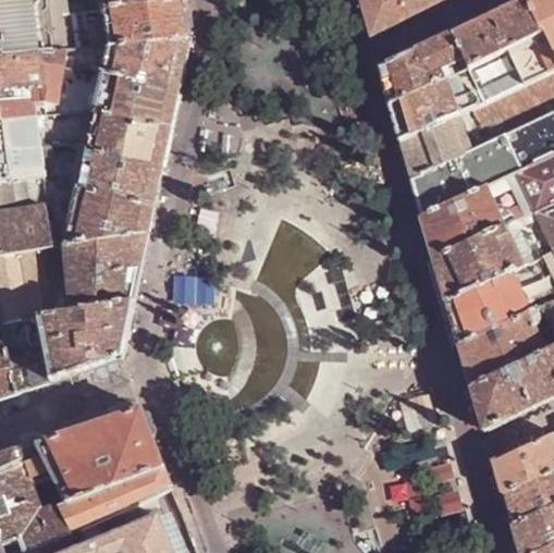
[(0,42),(2,57),(38,53),(39,52),(33,0),(0,0),(0,42)]
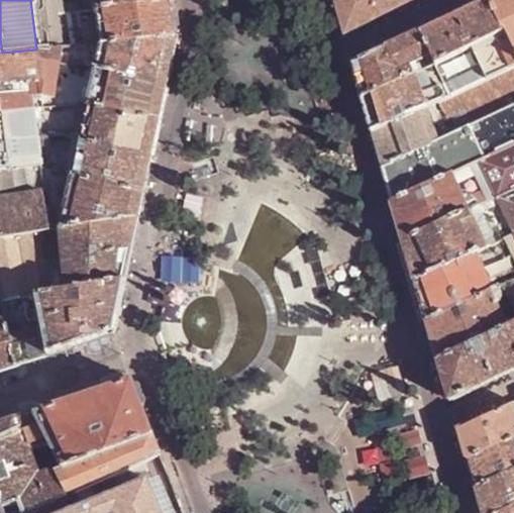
[(30,0),(36,48),(62,46),(57,12),(63,11),(62,2),(62,0),(30,0)]
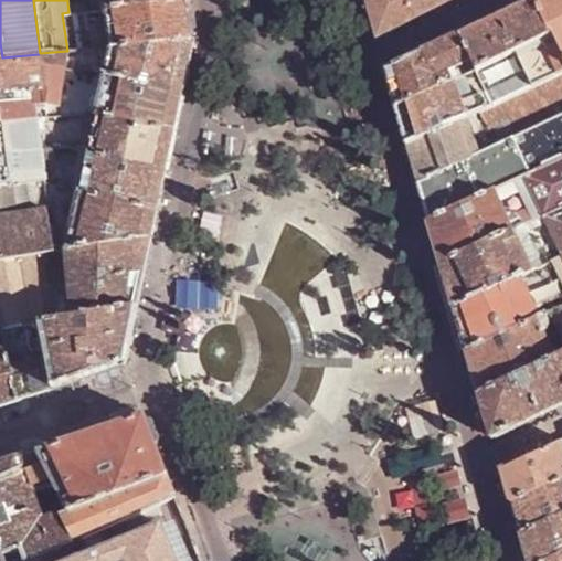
[(72,12),(88,10),(87,0),(81,0),(67,2),(69,12),(72,12)]
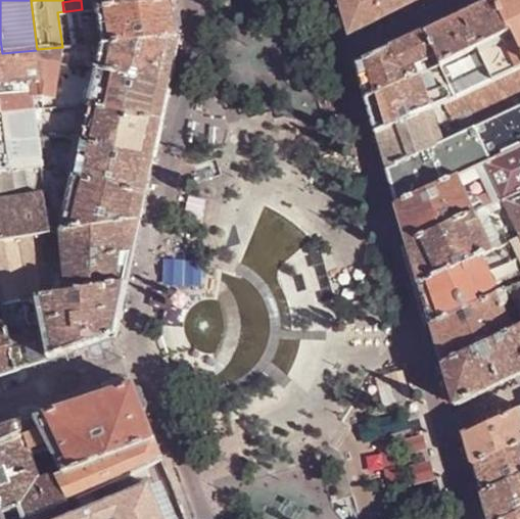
[(178,34),(173,0),(163,0),(98,7),(104,42),(178,34)]
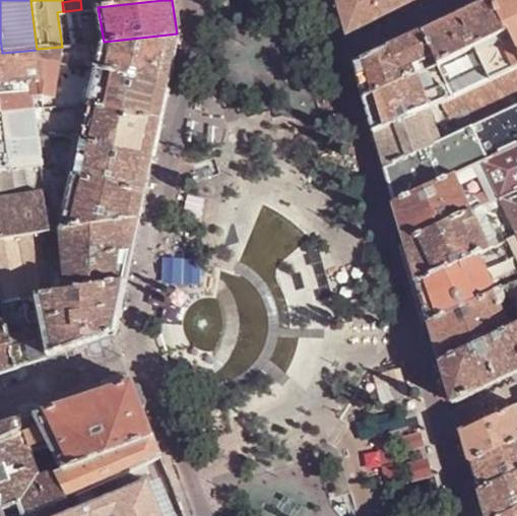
[(334,0),(342,26),(343,30),(408,0),(334,0)]
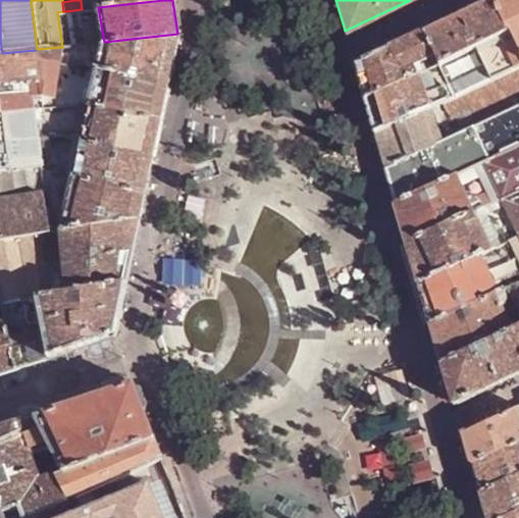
[(480,0),(459,10),(422,28),(433,52),(437,61),(473,44),(507,29),(491,0),(480,0)]
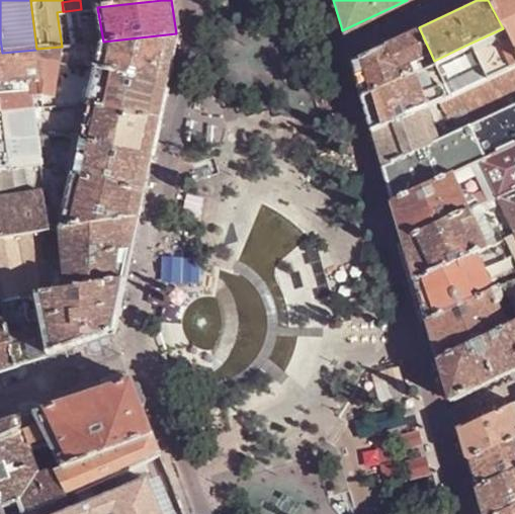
[(488,0),(503,28),(505,27),(514,47),(514,0),(488,0)]
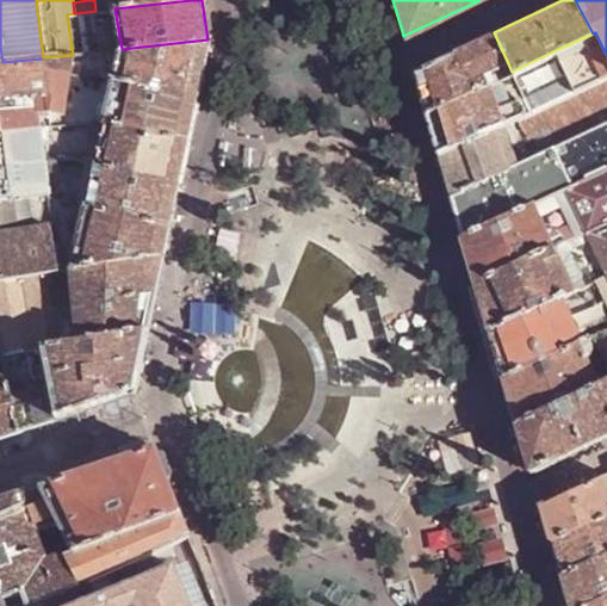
[(85,54),(78,13),(74,13),(67,14),(73,55),(85,54)]
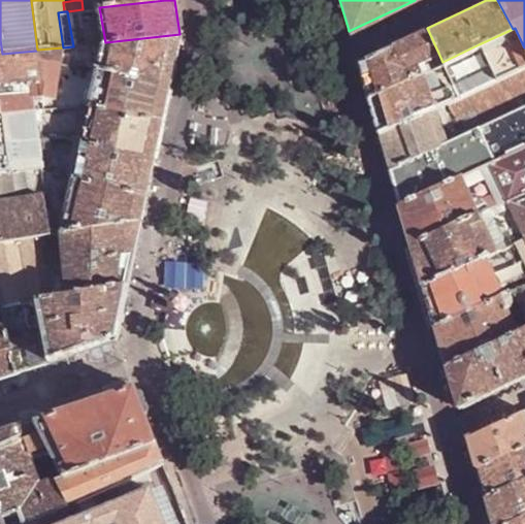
[(366,93),(367,97),(421,72),(417,63),(438,53),(427,28),(357,61),(366,93)]
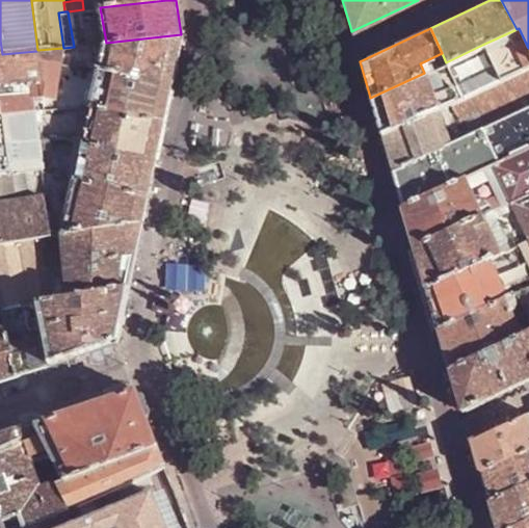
[(528,63),(528,48),(519,28),(517,29),(482,45),(498,78),(528,63)]
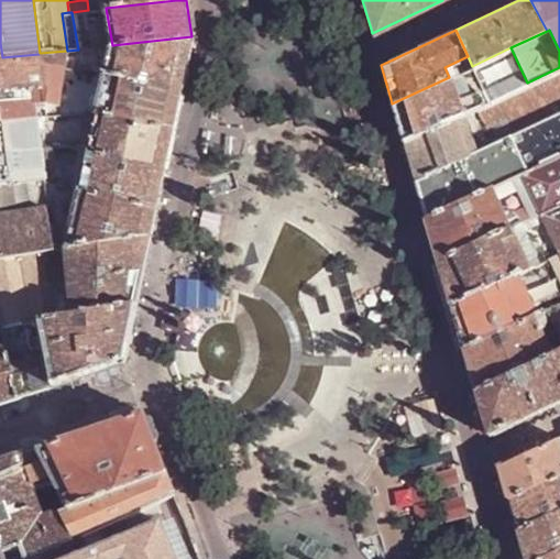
[(180,90),(191,36),(112,45),(106,74),(180,90)]
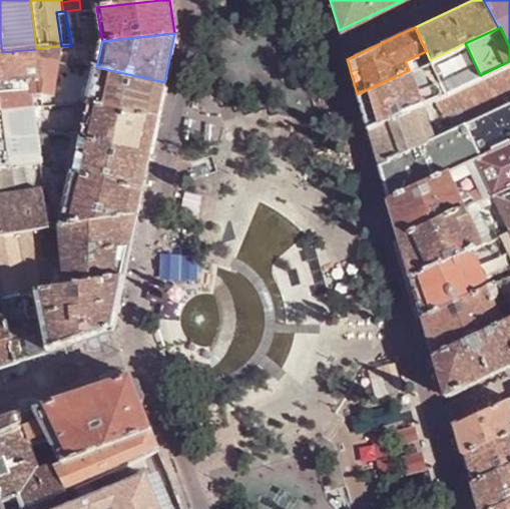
[(96,67),(102,41),(71,45),(61,46),(36,48),(35,49),(36,58),(66,65),(68,61),(96,67)]
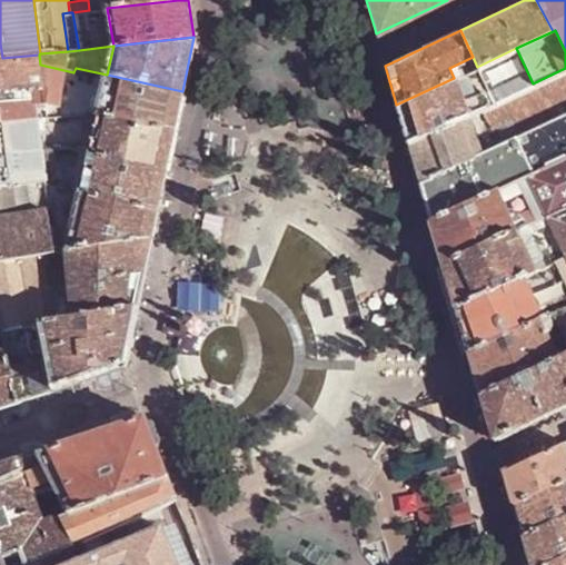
[(516,48),(477,67),(493,101),(533,83),(516,48)]
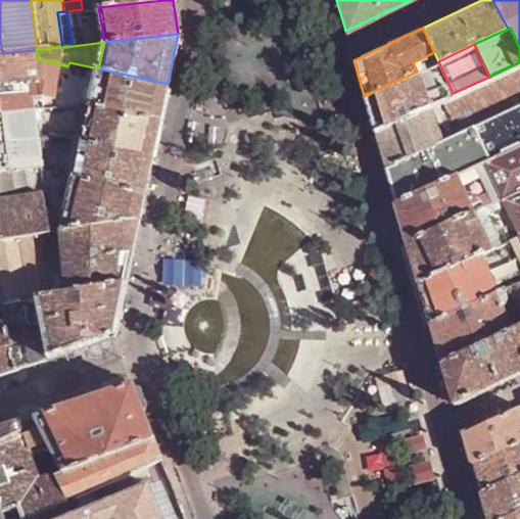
[(0,85),(40,80),(37,59),(36,50),(2,53),(0,53),(0,85)]
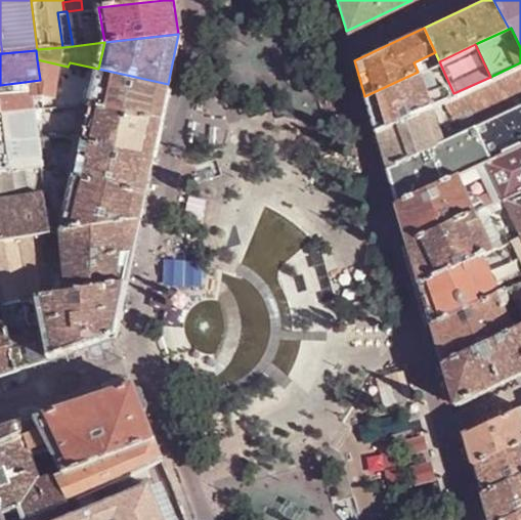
[(414,62),(418,72),(439,61),(435,52),(414,62)]
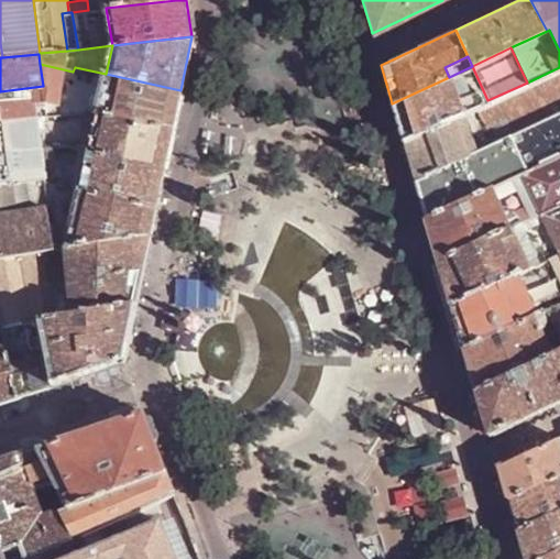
[(98,113),(106,74),(75,67),(73,72),(40,64),(43,86),(46,102),(98,113)]
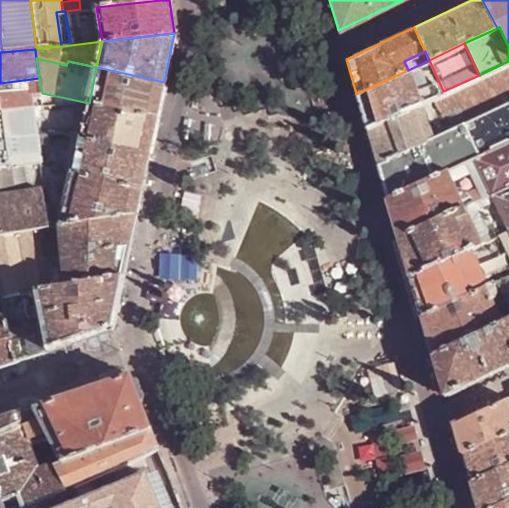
[(429,60),(408,70),(420,102),(443,91),(429,60)]
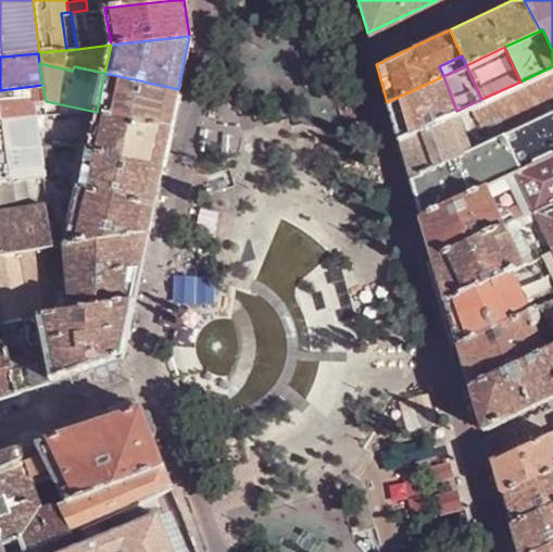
[(501,133),(552,108),(552,66),(520,82),(481,99),(456,111),(454,112),(468,148),(501,133)]
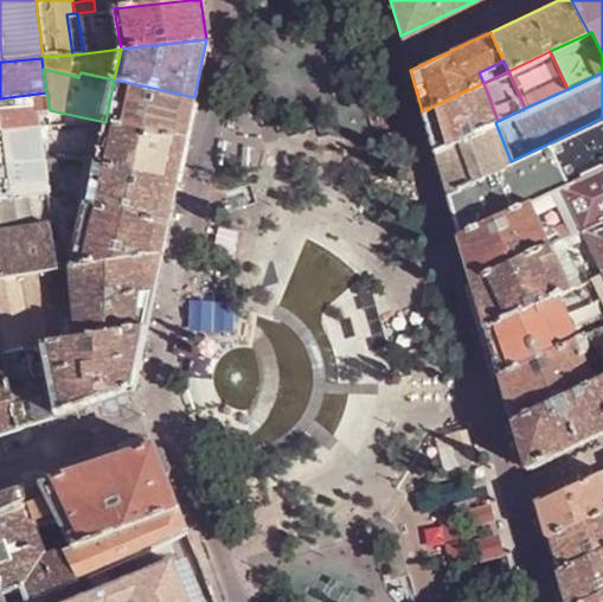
[(186,139),(194,97),(114,79),(106,122),(186,139)]
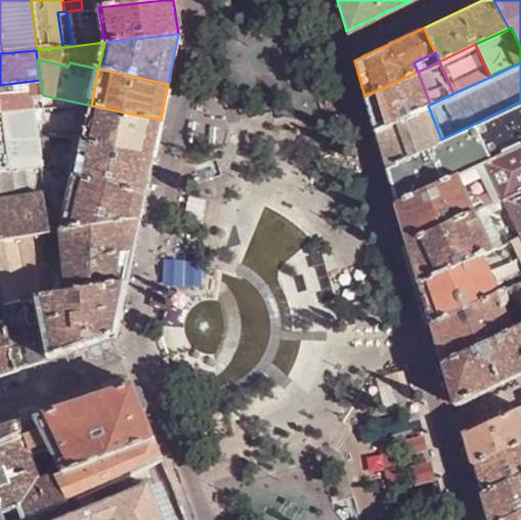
[(373,125),(374,130),(428,105),(430,104),(418,72),(364,96),(373,125)]
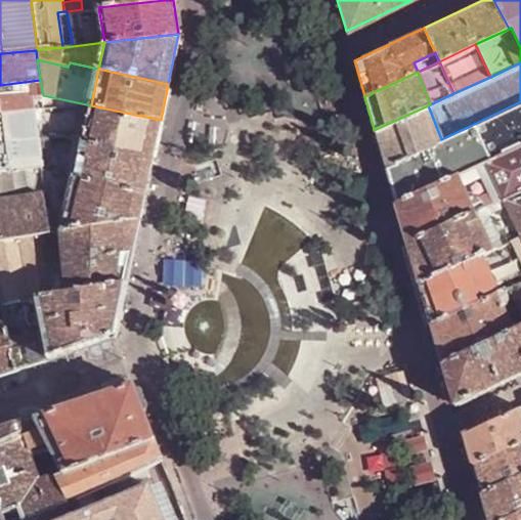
[(66,137),(83,140),(91,105),(43,95),(40,80),(0,85),(0,143),(43,136),(66,137)]
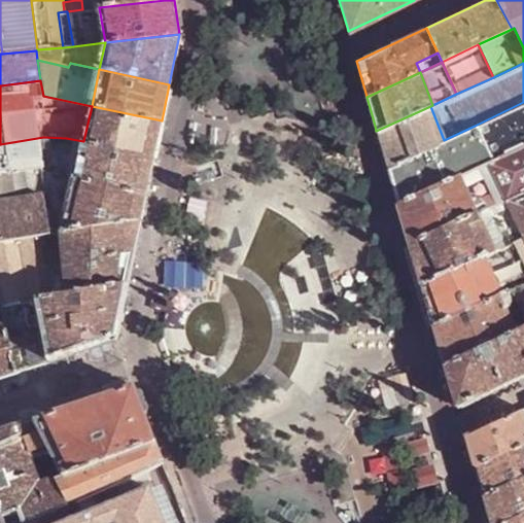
[(523,102),(475,126),(491,159),(523,142),(523,102)]
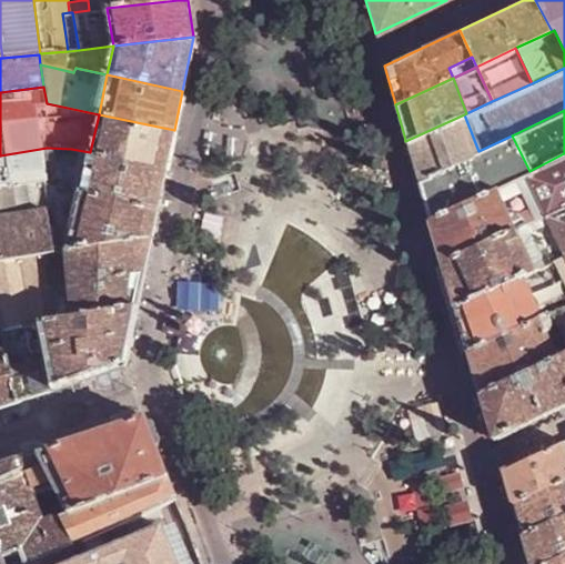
[(165,169),(174,130),(99,114),(90,152),(165,169)]
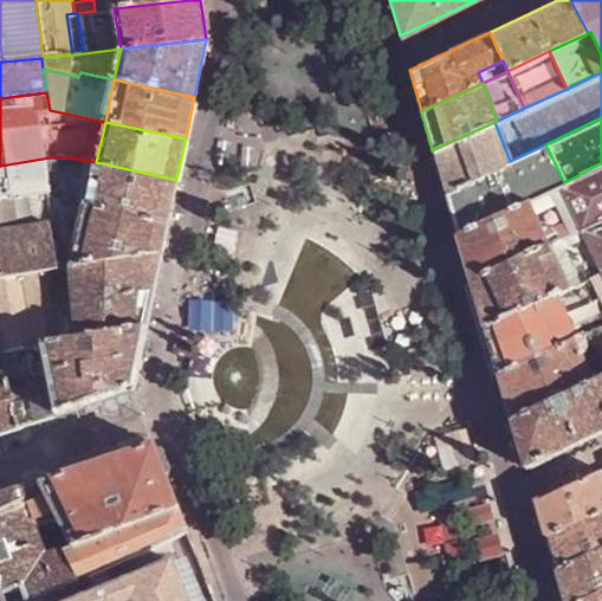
[(442,186),(445,191),(498,167),(510,161),(494,122),(432,150),(442,186)]
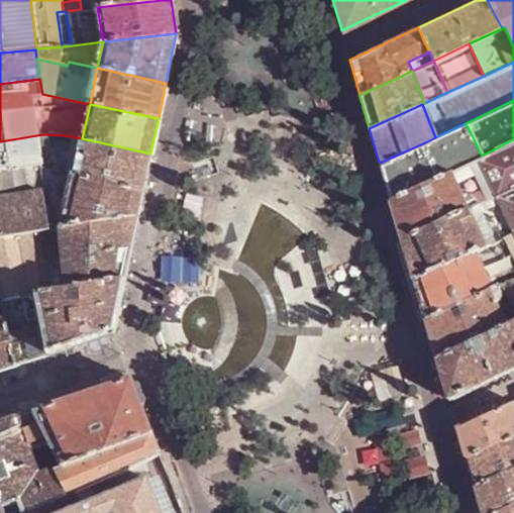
[(482,156),(466,123),(435,137),(425,142),(441,175),(449,170),(482,156)]
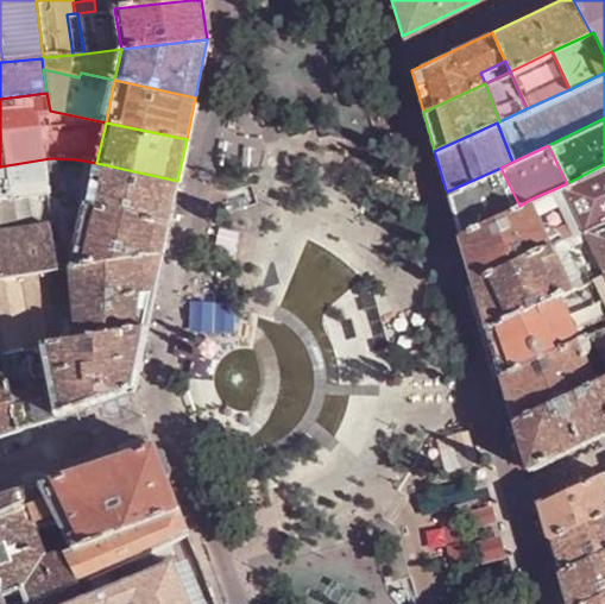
[(87,205),(96,163),(76,159),(50,158),(0,167),(0,201),(46,194),(60,194),(87,205)]
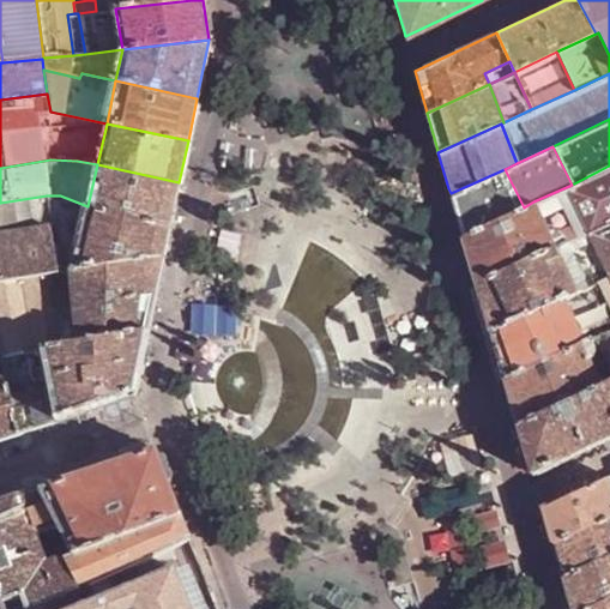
[(170,223),(179,182),(97,164),(88,206),(170,223)]
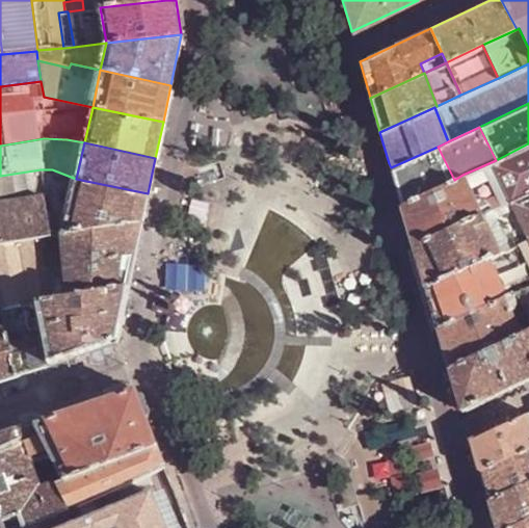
[(481,213),(528,190),(528,143),(496,160),(463,175),(481,213)]
